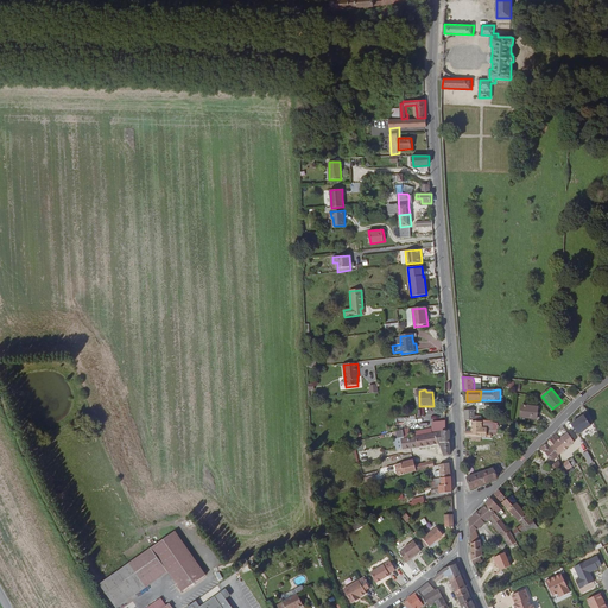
[(536,419),(538,407),(521,405),(519,416),(536,419)]
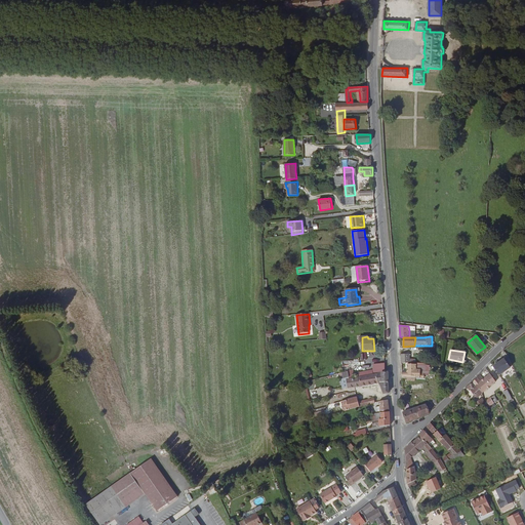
[(404,363),(410,363),(410,358),(410,354),(401,354),(401,363),(404,363)]
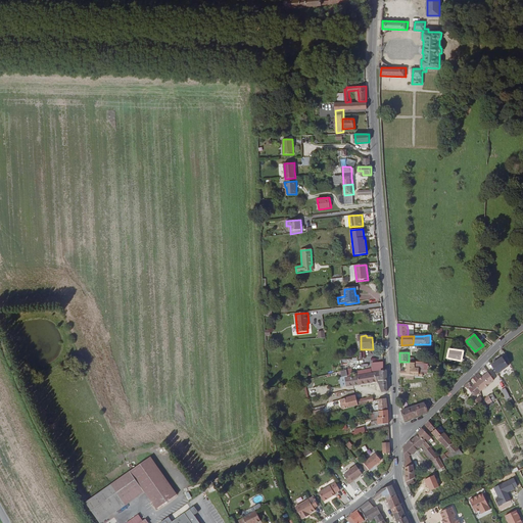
[(497,374),(508,367),(503,358),(491,366),(497,374)]
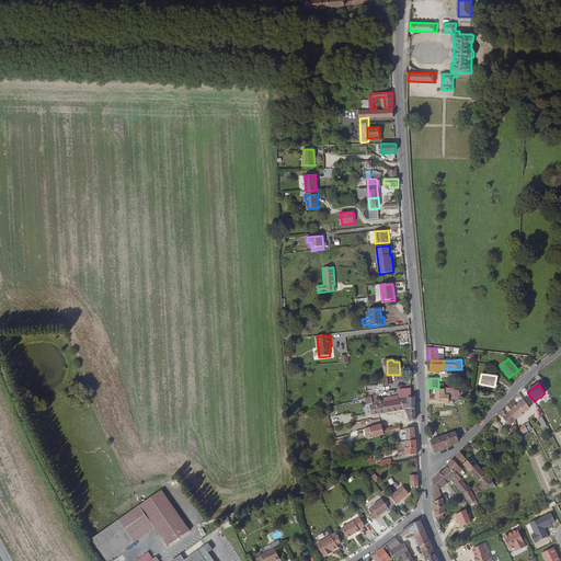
[(412,398),(412,389),(399,390),(399,392),(400,397),(397,397),(398,399),(405,399),(407,398),(412,398)]
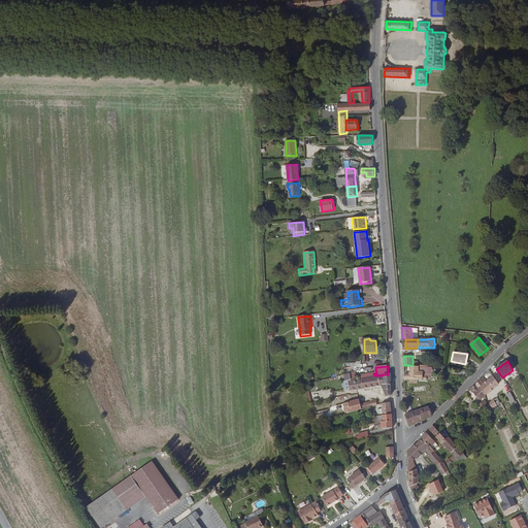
[(409,375),(404,375),(404,378),(418,378),(420,378),(420,381),(426,381),(426,377),(418,377),(419,366),(410,366),(409,375)]
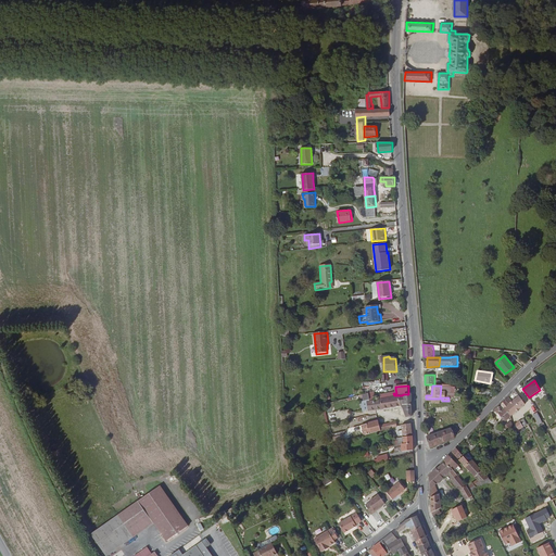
[(378,411),(382,409),(380,400),(375,401),(374,393),(367,394),(368,401),(366,402),(367,412),(369,412),(378,411)]
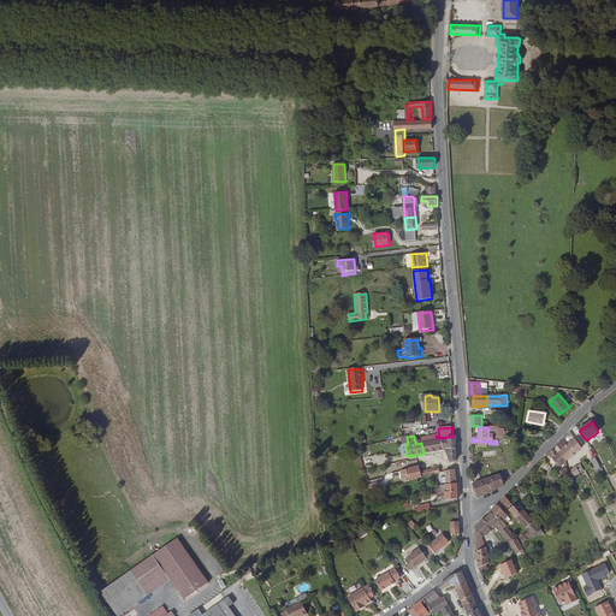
[(455,448),(455,437),(452,437),(443,439),(444,445),(445,444),(446,448),(446,450),(455,448)]
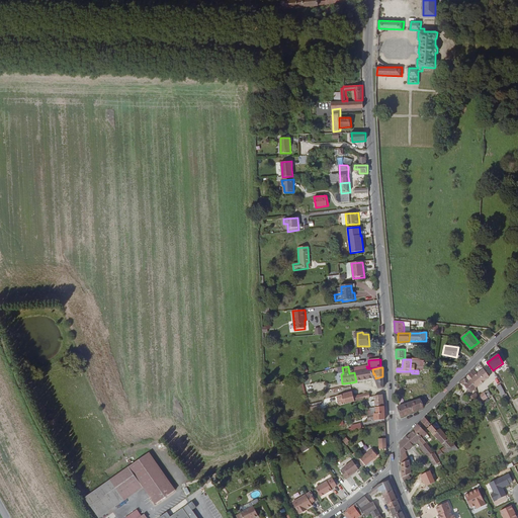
[(373,374),(372,369),(367,370),(363,371),(365,380),(373,378),(373,376),(373,374)]
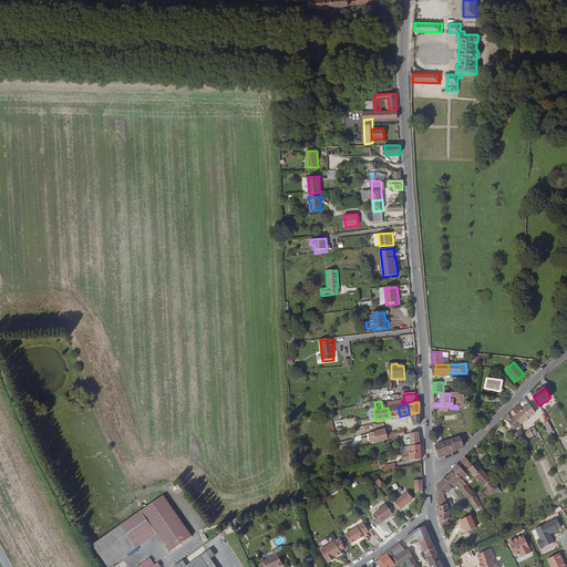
[(536,412),(529,404),(522,410),(518,412),(526,421),(536,412)]
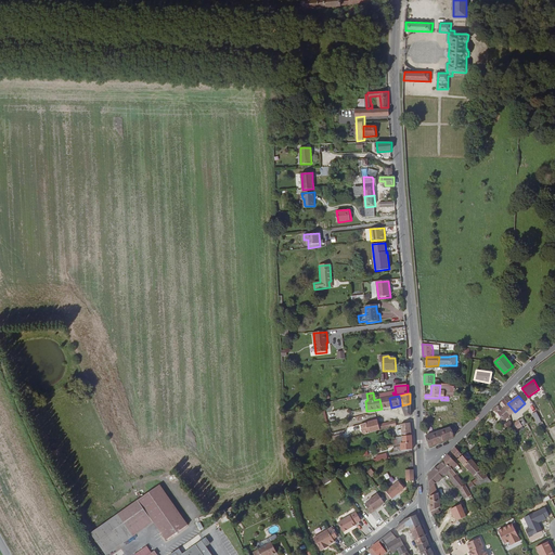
[(391,408),(389,398),(379,399),(382,409),(391,408)]
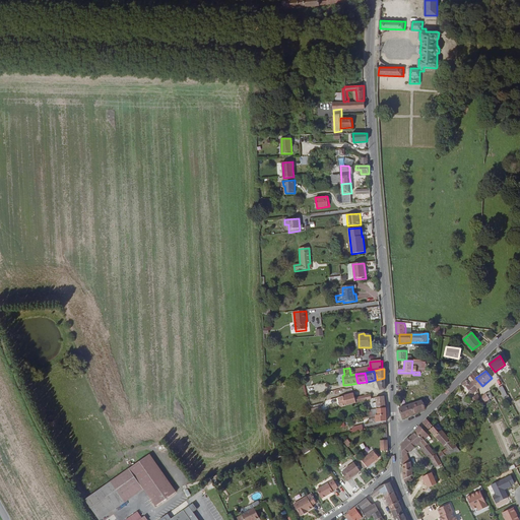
[(475,378),(472,374),(468,379),(477,390),(482,386),(475,378)]
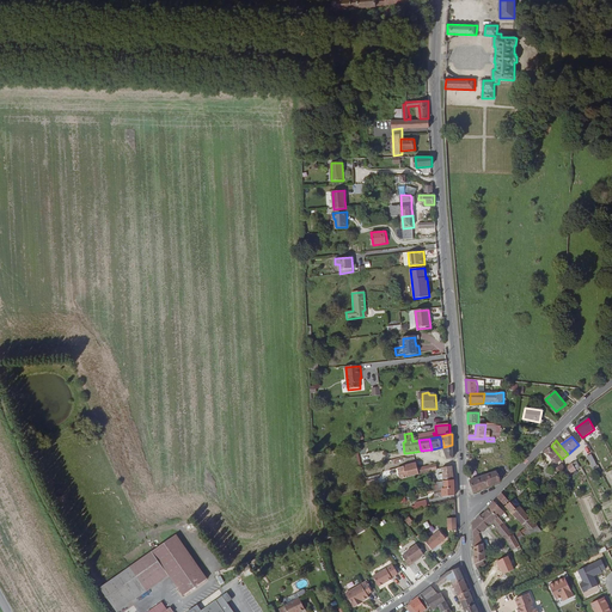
[(555,464),(562,459),(551,446),(548,448),(545,451),(552,461),(551,463),(554,465),(555,464)]
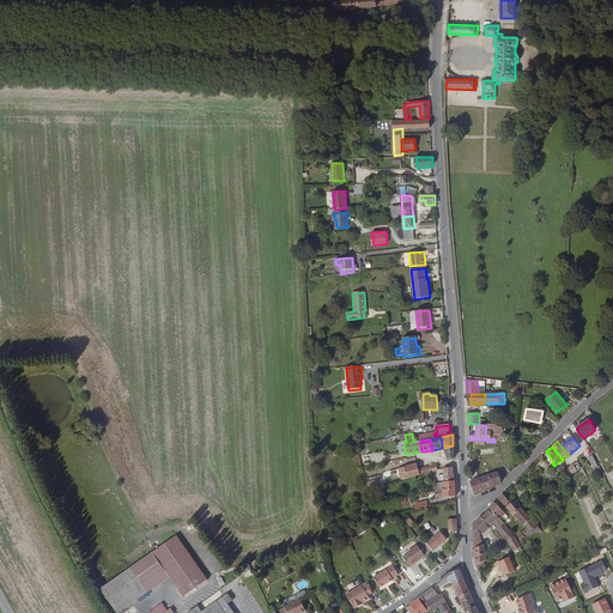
[(594,468),(599,466),(593,455),(588,457),(594,468)]
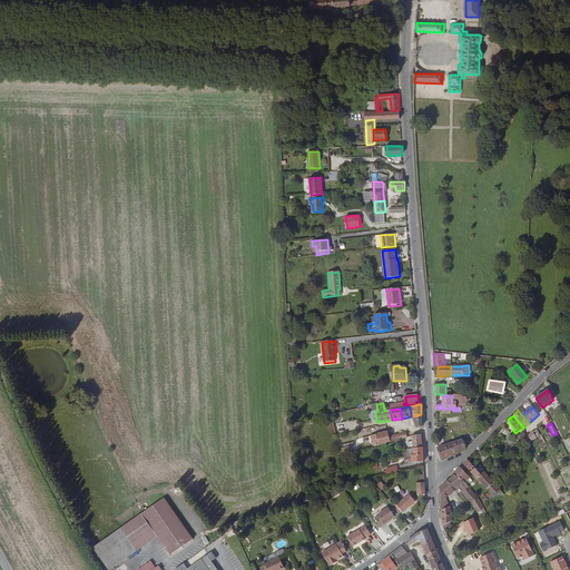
[(390,438),(387,432),(371,436),(374,448),(391,443),(390,438)]
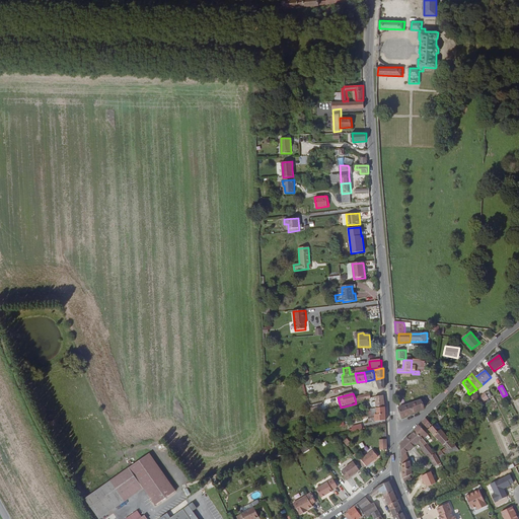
[(476,400),(479,397),(475,393),(471,397),(472,398),(470,399),(473,402),(476,400)]
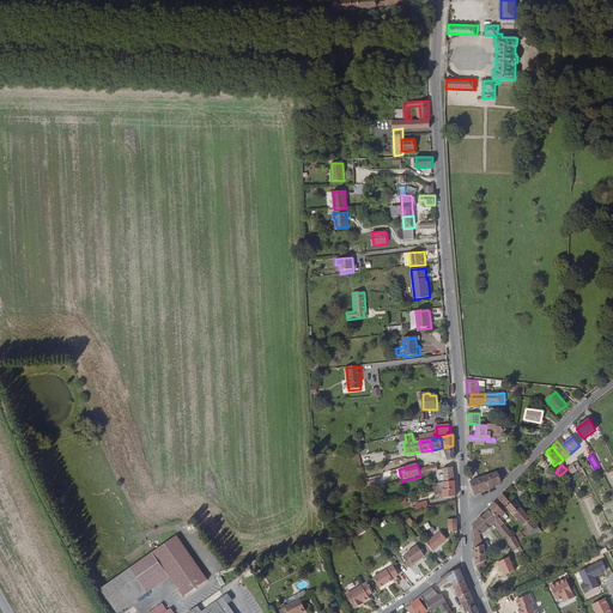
[(431,467),(419,471),(420,477),(432,473),(431,467)]
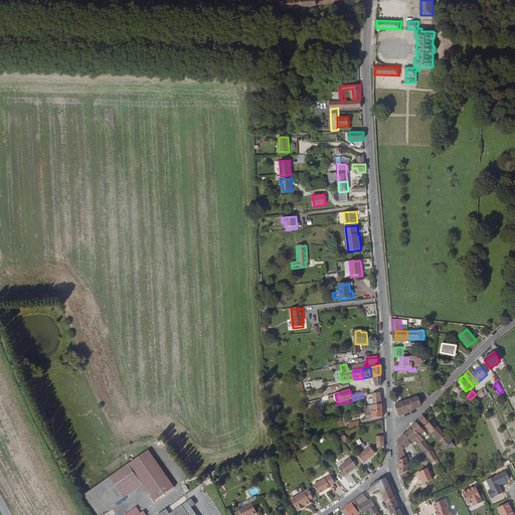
[(381,404),(380,392),(372,394),(372,399),(373,404),(373,405),(381,404)]
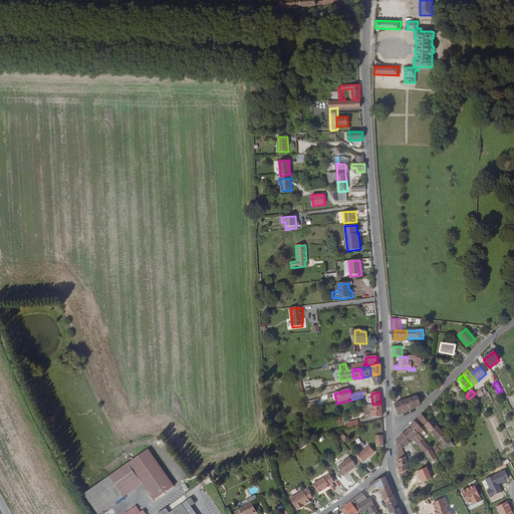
[(399,414),(420,406),(416,397),(395,404),(399,414)]
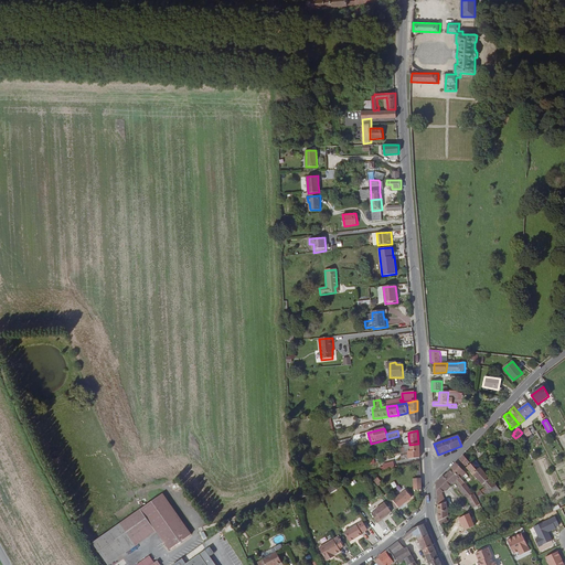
[(339,445),(340,451),(351,449),(349,443),(339,445)]
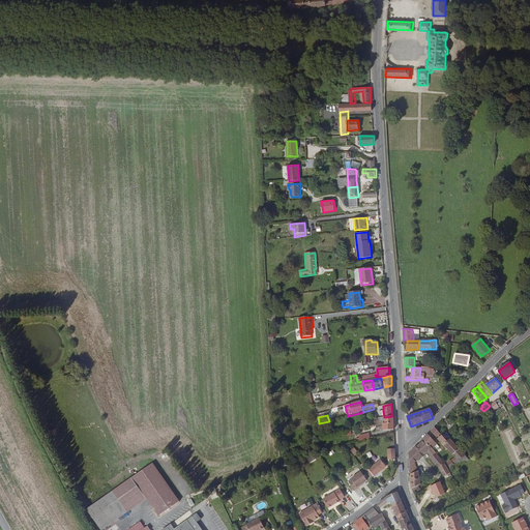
[(393,431),(392,416),(384,417),(384,418),(384,423),(383,424),(382,424),(379,425),(376,425),(377,431),(383,430),(383,432),(393,431)]
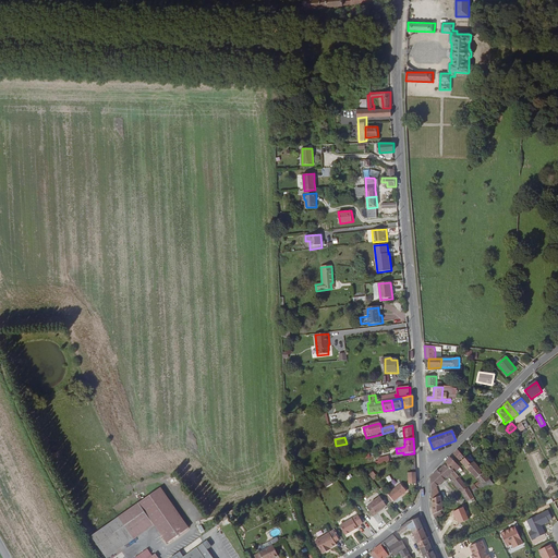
[(386,451),(376,453),(379,465),(392,462),(389,450),(386,451)]
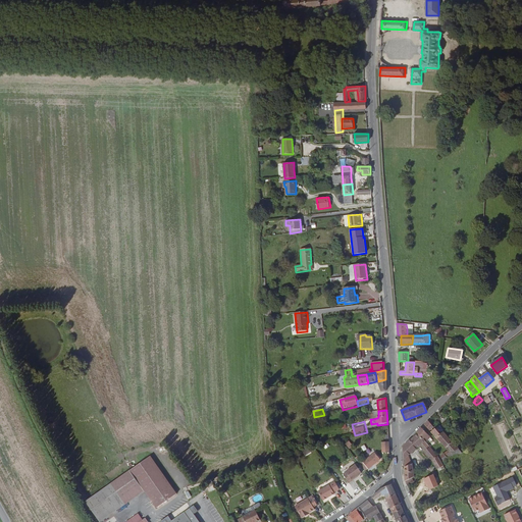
[(439,425),(435,428),(440,434),(445,431),(439,425)]
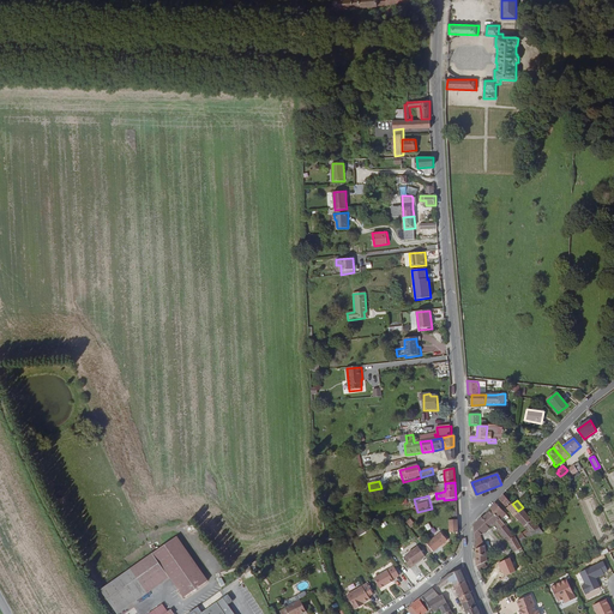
[(506,516),(495,504),(491,509),(492,511),(498,517),(500,516),(503,518),(506,516)]
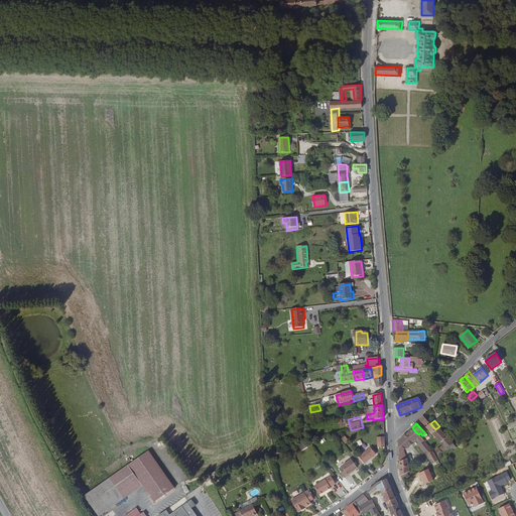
[(435,429),(430,423),(426,427),(436,438),(442,432),(441,430),(443,428),(440,425),(439,426),(435,429)]
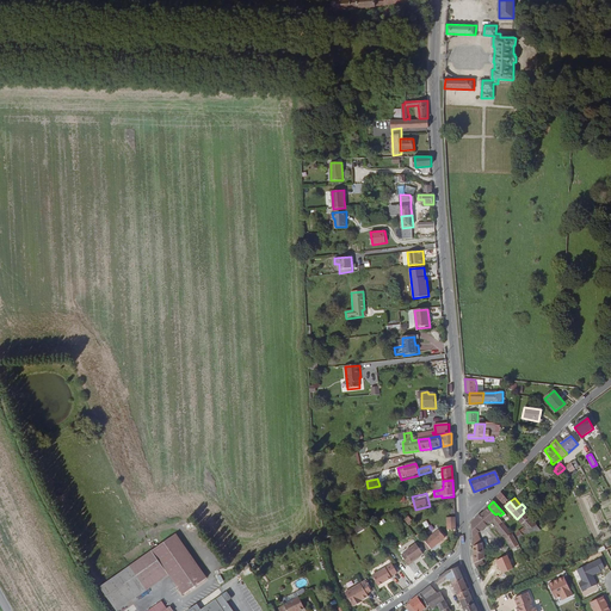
[(471,523),(473,538),(479,534),(487,526),(487,525),(493,520),(498,517),(495,514),(489,508),(482,514),(481,513),(471,523)]
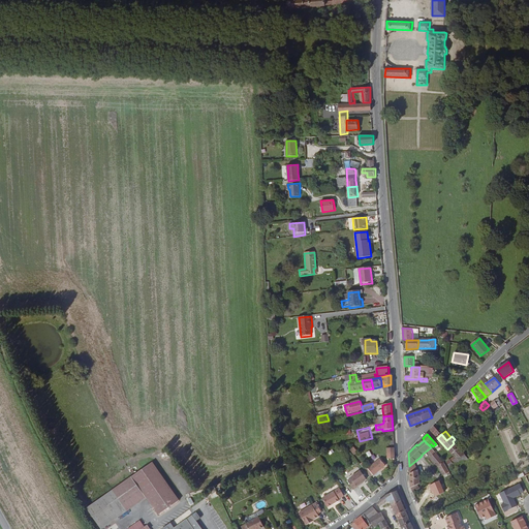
[(462,452),(454,443),(447,449),(455,458),(462,452)]
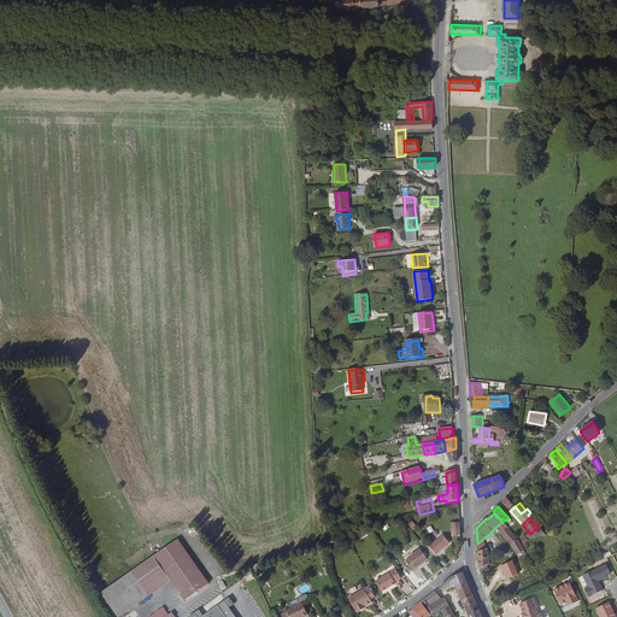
[(501,535),(511,546),(518,540),(516,538),(509,530),(503,523),(503,522),(498,526),(504,533),(501,535)]
